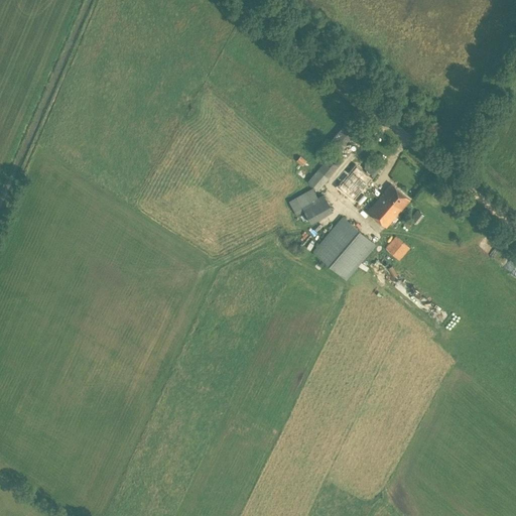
[(341,152),(357,133),(346,123),(329,141),(341,152)]
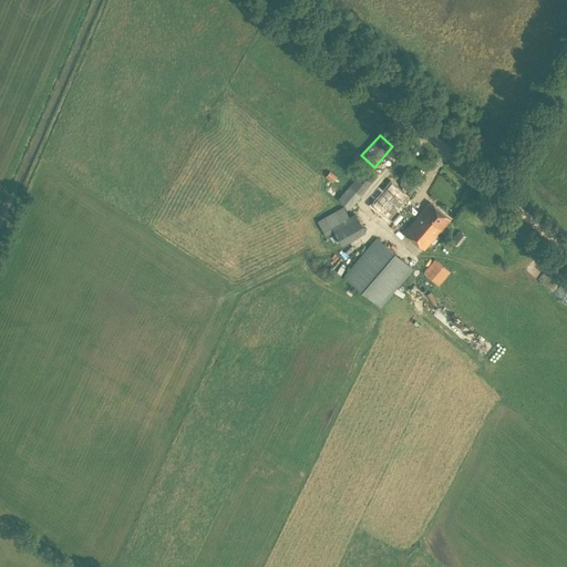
[(327,175),(334,179),(338,173),(330,168),(327,175)]
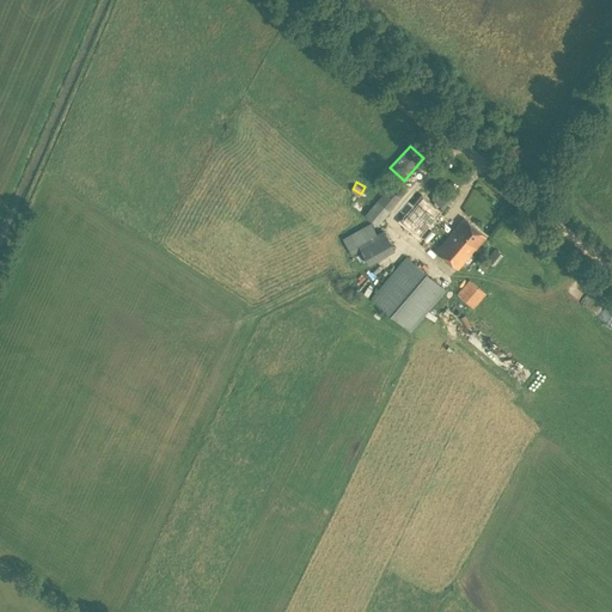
[(377,226),(405,193),(393,183),(365,215),(377,226)]
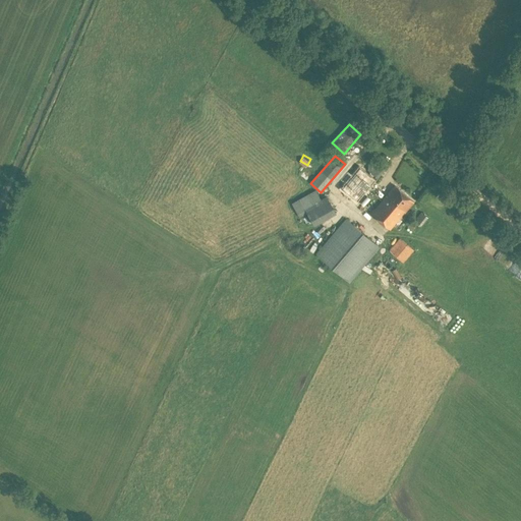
[(371,164),(365,172),(375,180),(387,168),(380,162),(375,167),(371,164)]
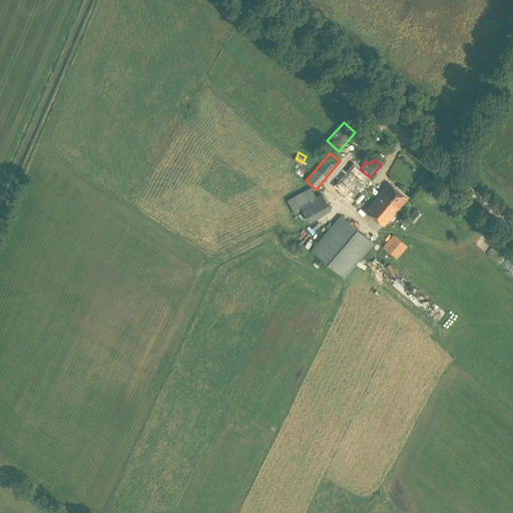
[(360,169),(353,162),(333,184),(350,198),(370,177),(360,169)]
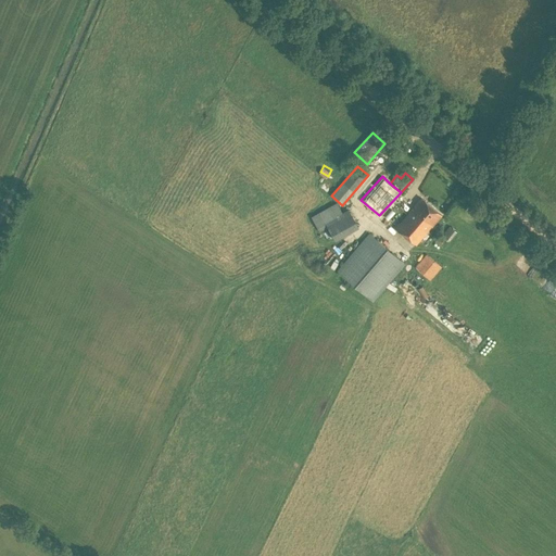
[(416,244),(441,215),(421,199),(396,228),(416,244)]
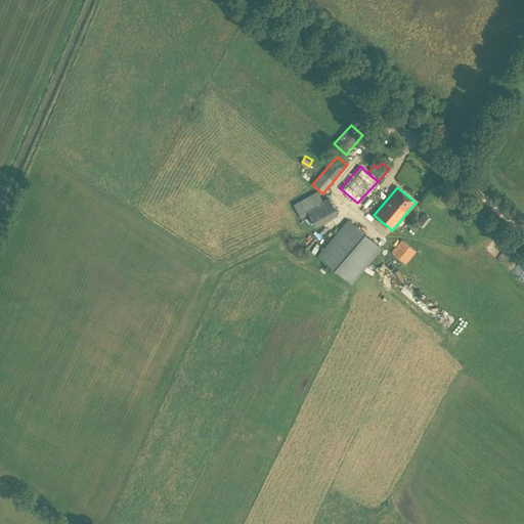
[(322,201),(317,190),(293,204),(302,219),(309,214),(315,227),(339,215),(329,197),(322,201)]
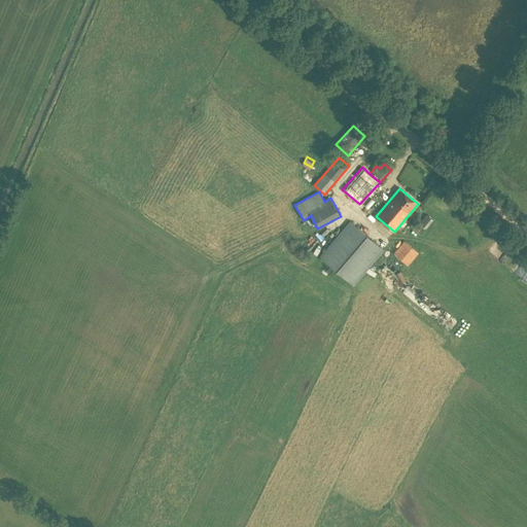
[(425,230),(432,220),(428,216),(419,226),(416,224),(412,230),(417,234),(422,227),(425,230)]
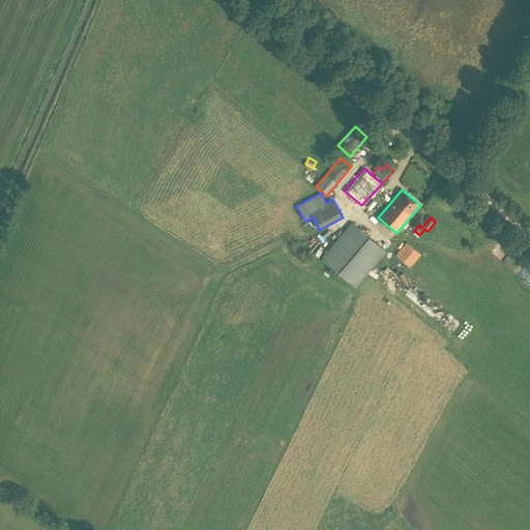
[(355,287),(385,252),(352,223),(322,259),(355,287)]
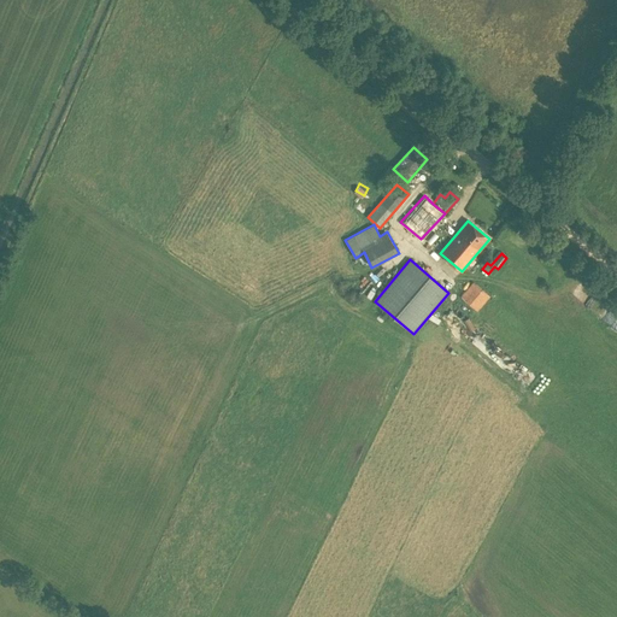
[(477,311),(491,297),(474,282),(460,297),(477,311)]
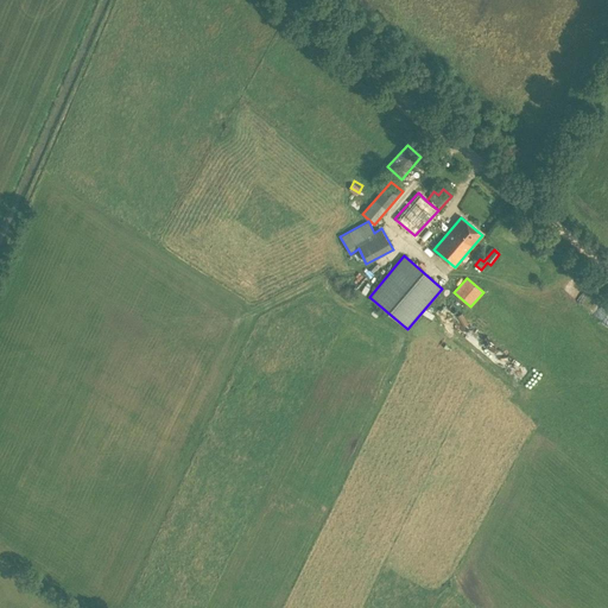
[(451,324),(462,314),(451,302),(439,312),(451,324)]
